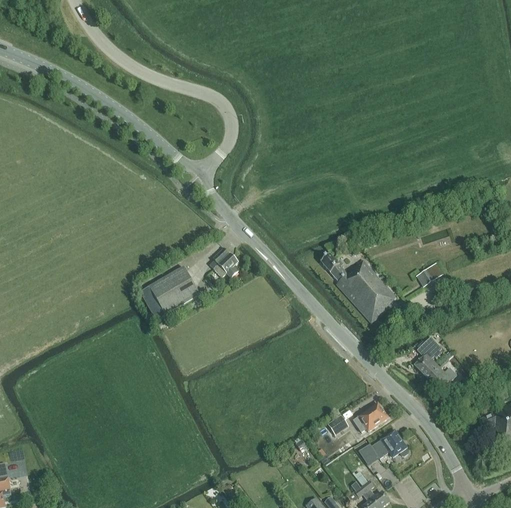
[(232,265),(237,261),(229,252),(228,252),(223,246),(212,257),(214,259),(209,263),(212,267),(221,276),(226,271),(230,276),(237,270),(232,265)]
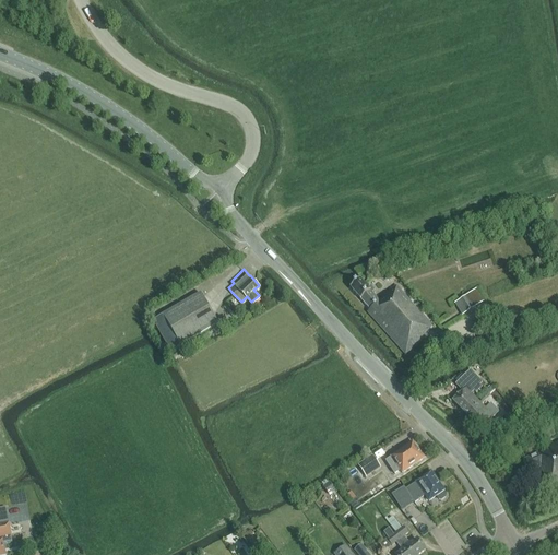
[(359,275),(349,284),(368,306),(366,308),(404,351),(426,331),(425,330),(431,323),(395,282),(378,297),(371,290),(375,287),(369,282),(367,284),(359,275)]
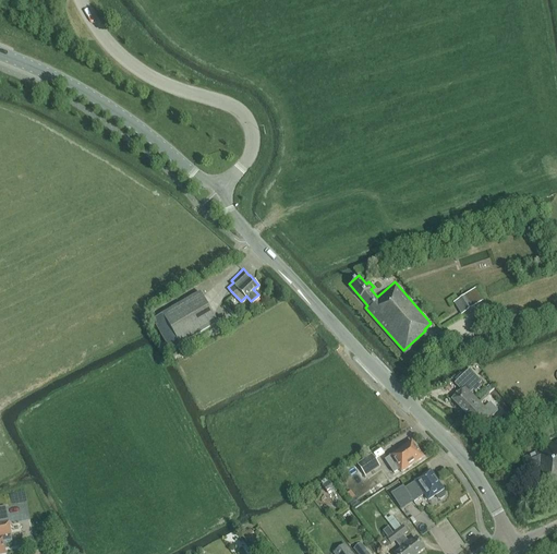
[(169,348),(217,320),(200,289),(155,316),(156,324),(169,348)]
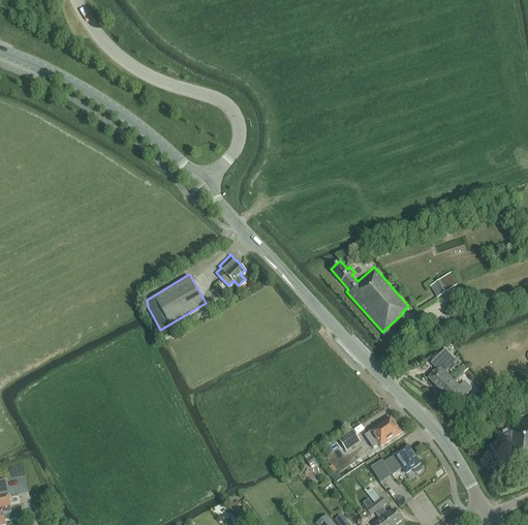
[(432,281),(439,292),(446,287),(439,276),(432,281)]
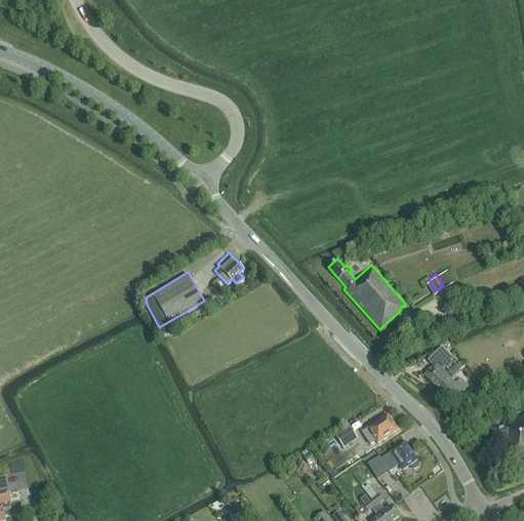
[(437,387),(449,374),(441,366),(451,356),(441,344),(427,357),(433,364),(424,373),(437,387)]
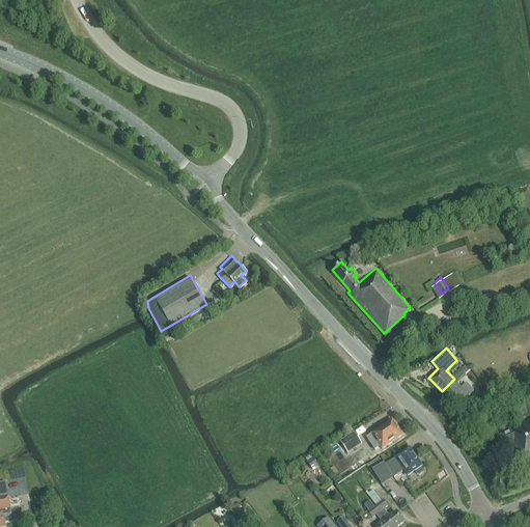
[(476,373),(470,365),(464,371),(471,379),(476,373)]
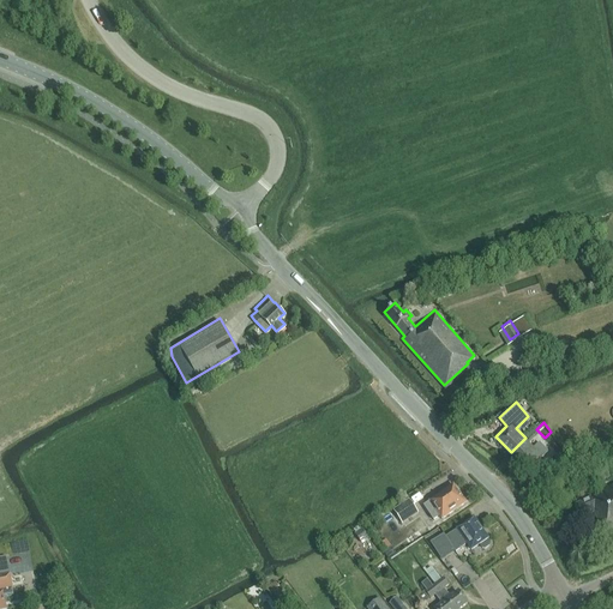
[(535,440),(532,444),(526,438),(511,452),(526,468),(541,453),(539,451),(542,446),(535,440)]
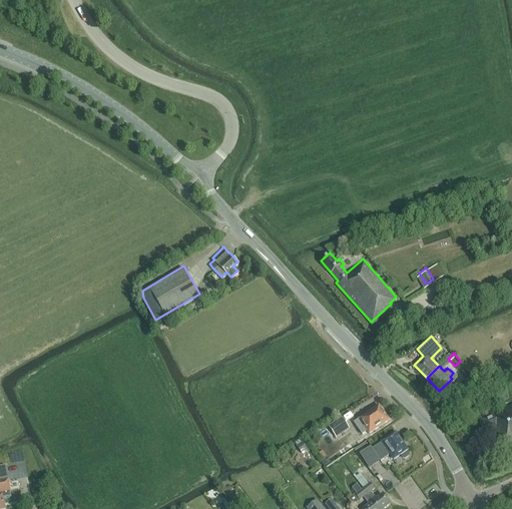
[(461,389),(470,382),(465,376),(456,383),(461,389)]
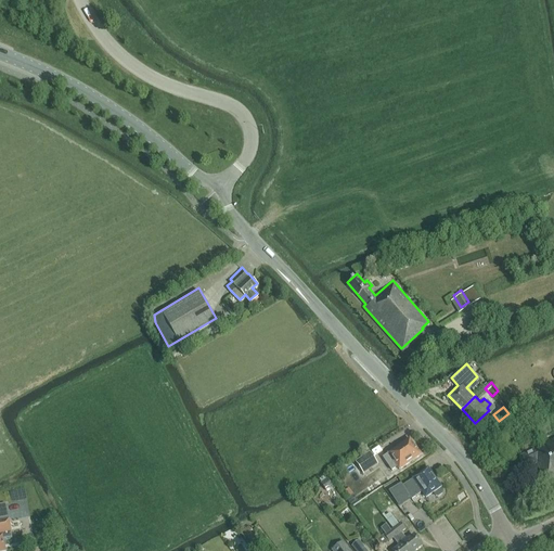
[(553,434),(533,444),(535,447),(518,453),(524,466),(536,461),(546,485),(553,482),(553,434)]
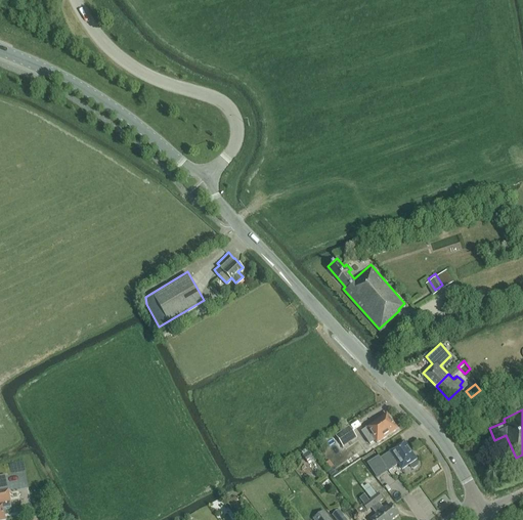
[(376,440),(396,426),(386,412),(360,429),(368,440),(374,437),(376,440)]
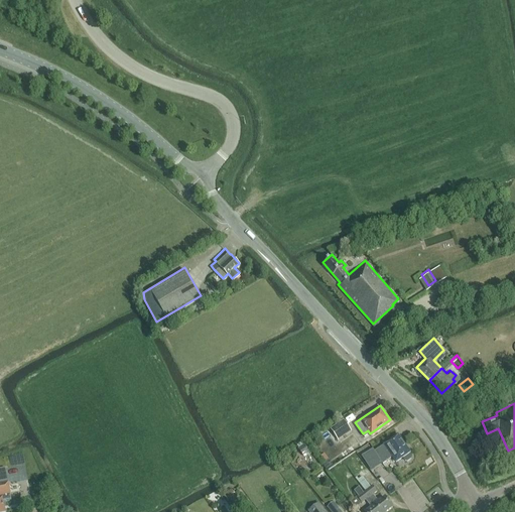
[(337,437),(351,428),(343,416),(329,425),(337,437)]
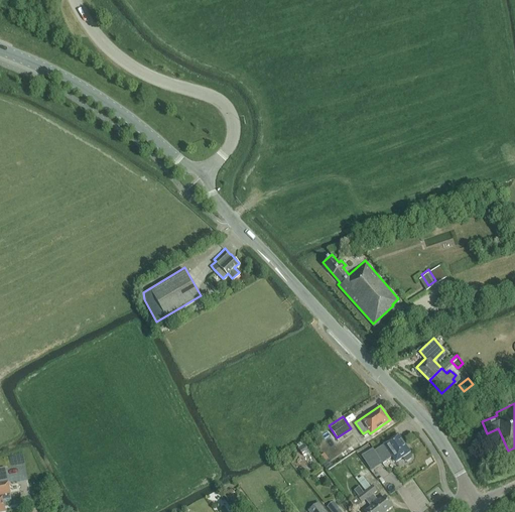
[(408,451),(409,450),(397,431),(383,441),(373,449),(371,445),(360,454),(369,468),(381,460),(381,461),(391,454),(394,459),(402,455),(404,458),(406,458),(409,456),(410,454),(408,451)]
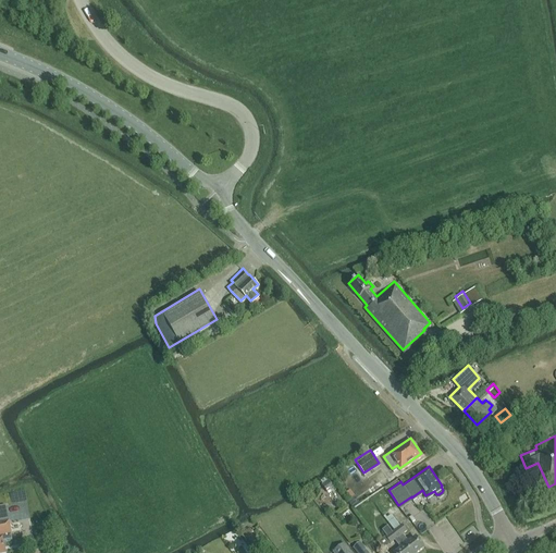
[(333,484),(326,476),(320,481),(325,490),(333,484)]
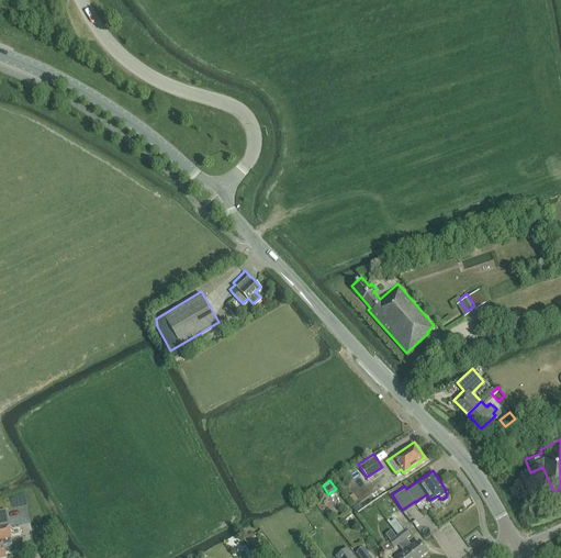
[(385,488),(383,484),(374,490),(378,493),(385,488)]
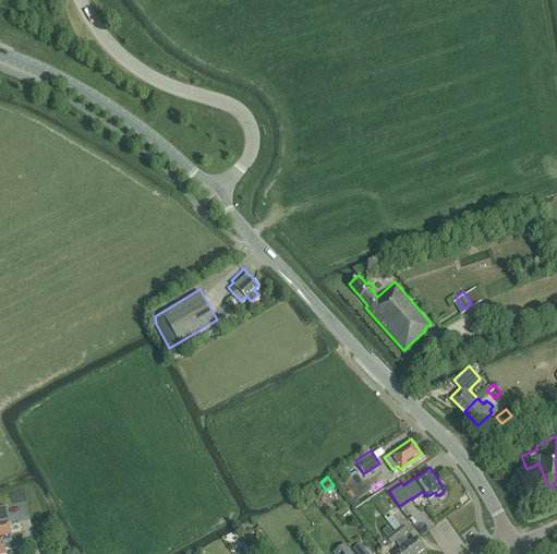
[(391,513),(386,517),(394,528),(400,524),(391,513)]
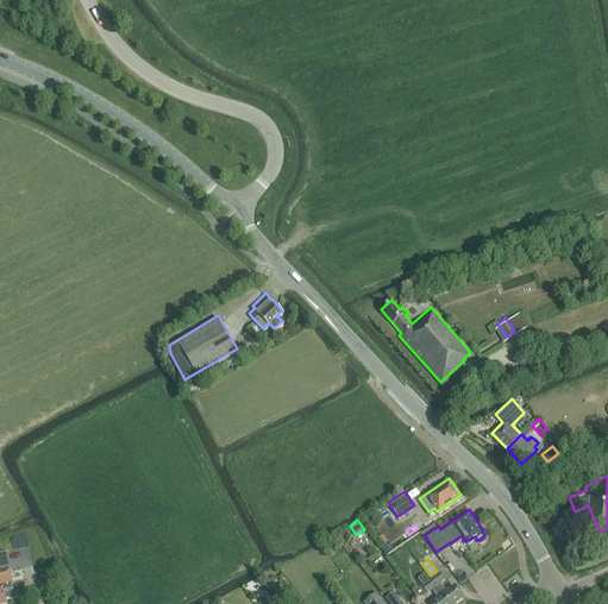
[(0,599),(5,598),(4,592),(1,592),(1,587),(12,585),(7,566),(0,567),(0,599)]
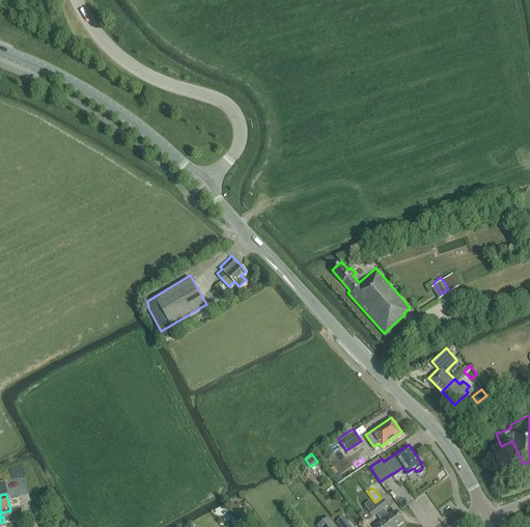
[(402,519),(394,508),(389,512),(388,510),(387,511),(382,505),(387,502),(382,497),(381,498),(374,502),(393,526),(402,519)]
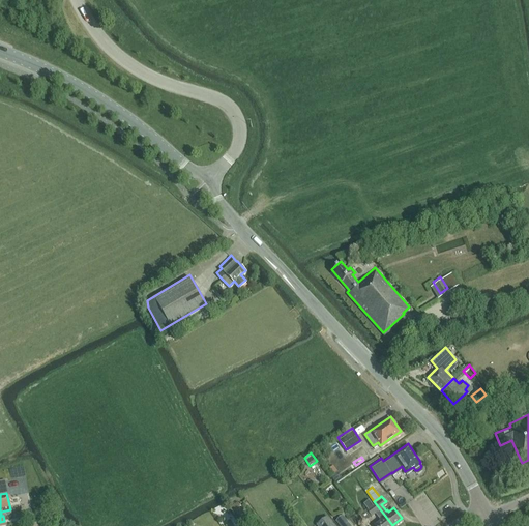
[(390,525),(392,525),(374,501),(372,503),(368,497),(362,501),(366,506),(365,507),(371,514),(375,510),(379,516),(378,516),(380,518),(374,523),(377,525),(390,525)]
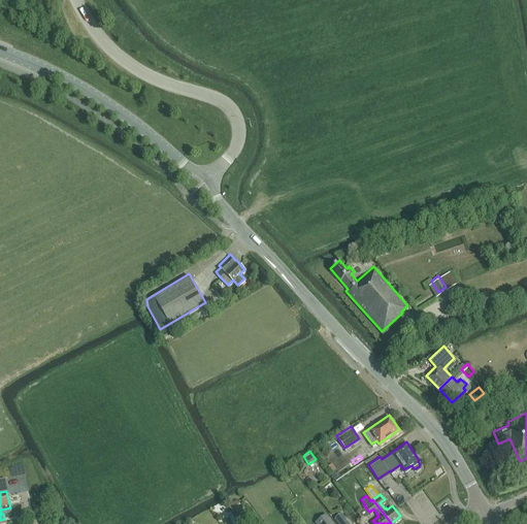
[(232,510),(240,503),(235,497),(227,503),(232,510)]
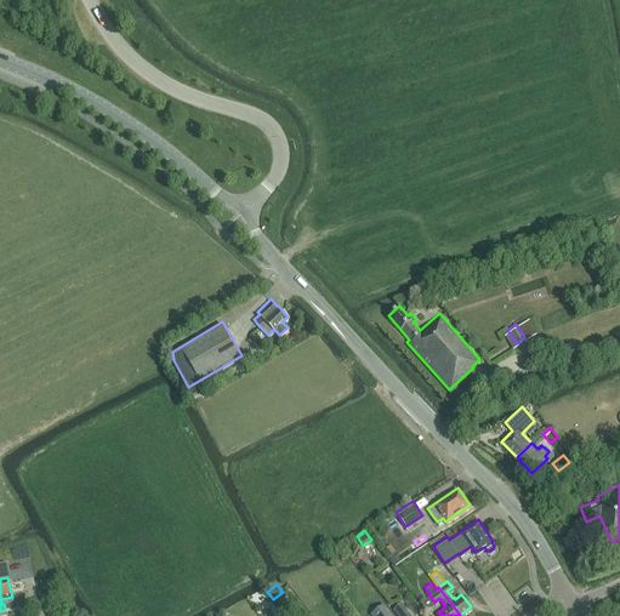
[(407,615),(411,614),(399,599),(391,606),(398,615),(407,615)]
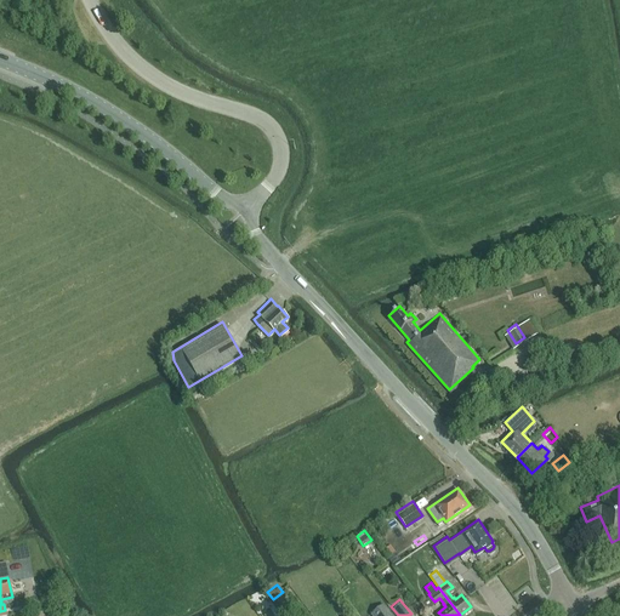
[(393,615),(382,600),(369,611),(373,615),(393,615)]
